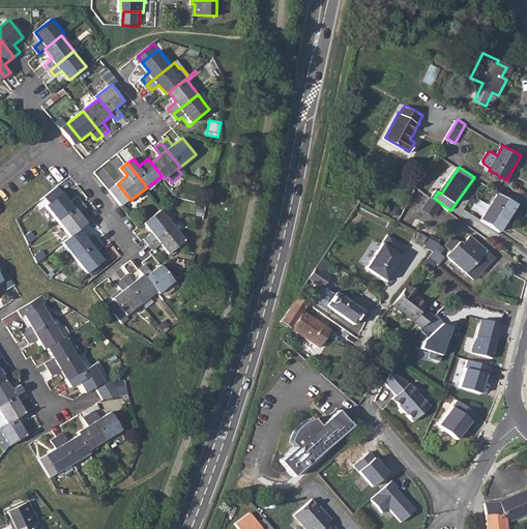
[(428,171),(417,187),(423,192),(434,175),(428,171)]
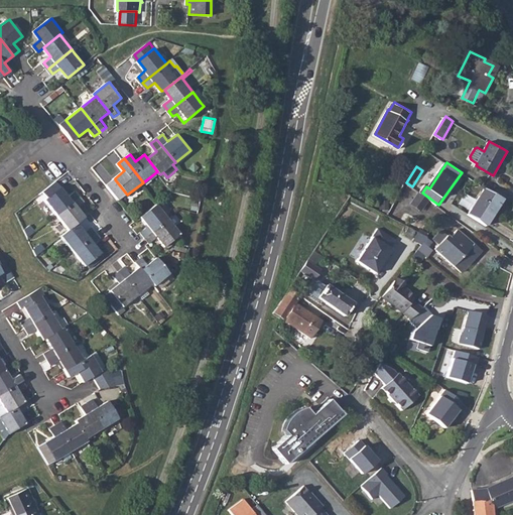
[(115,179),(108,184),(120,200),(127,195),(115,179)]
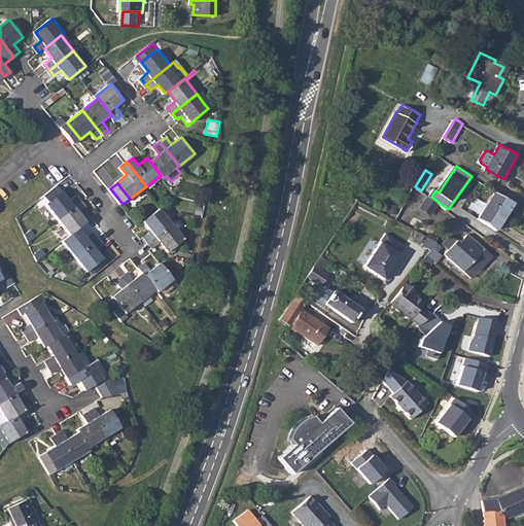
[(63,191),(46,204),(59,219),(83,200),(78,195),(71,201),(63,191)]
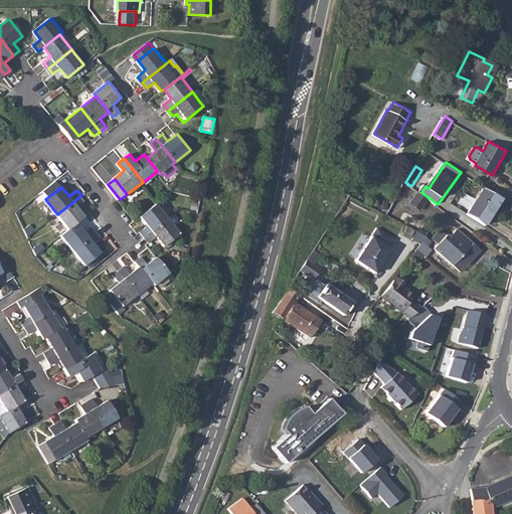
[(502,197),(486,187),(469,213),(485,224),(502,197)]
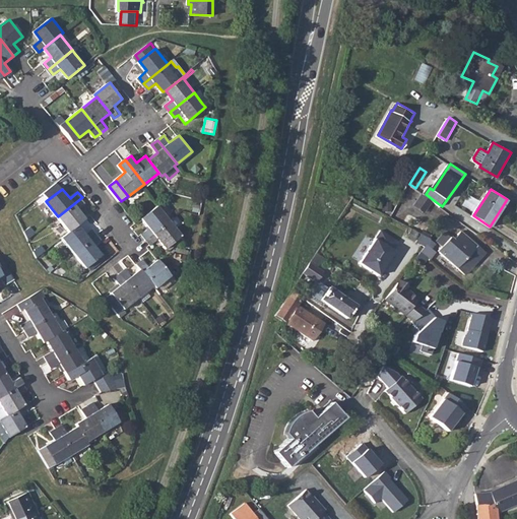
[(427,213),(435,201),(426,194),(425,193),(415,205),(427,213)]
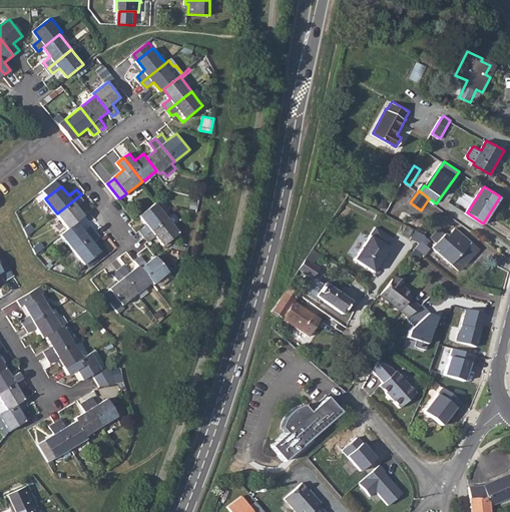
[(81,194),(57,213),(69,228),(78,221),(86,215),(78,206),(86,200),(81,194)]
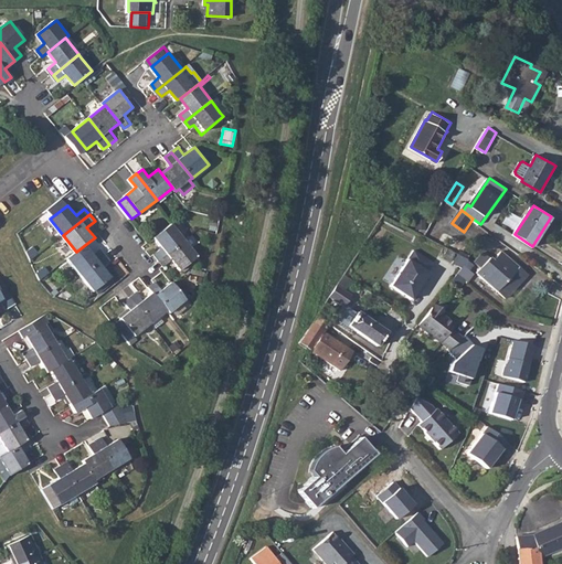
[(191,267),(189,264),(199,255),(173,223),(156,237),(163,247),(155,254),(157,257),(161,263),(165,266),(173,259),(181,269),(182,268),(184,272),(191,267)]
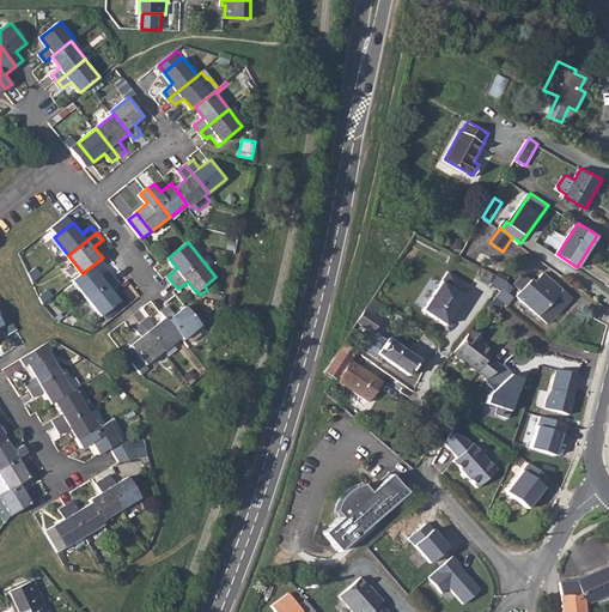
[(83,273),(74,280),(89,298),(116,276),(110,268),(102,276),(93,265),(83,273)]
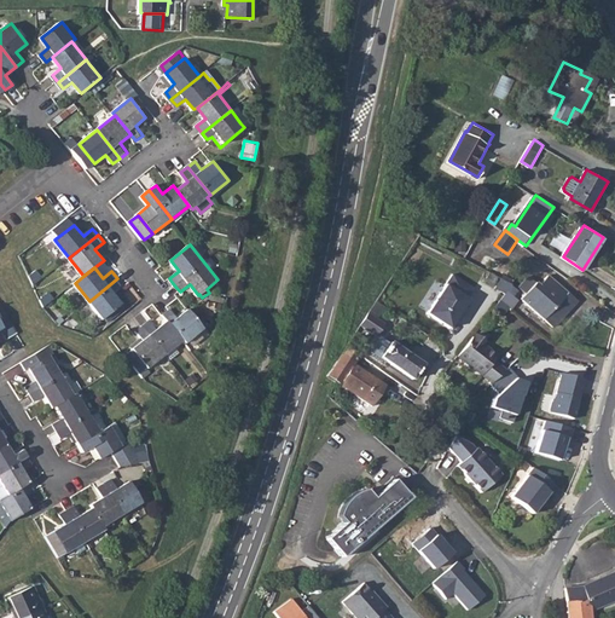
[(433,315),(456,329),(474,300),(473,299),(480,289),(458,275),(433,315)]
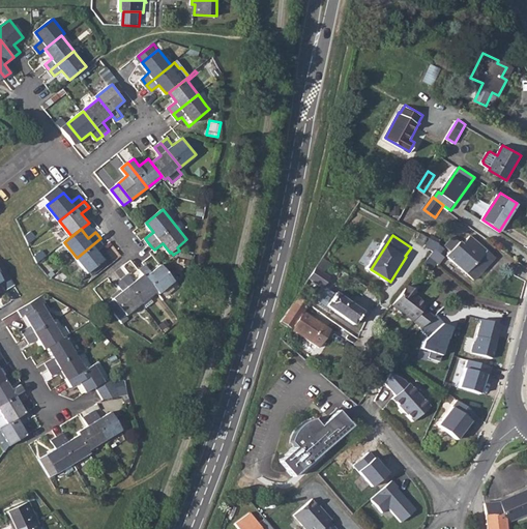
[(455,236),(446,245),(447,246),(451,251),(447,255),(475,280),(496,258),(471,235),(463,243),(455,236)]
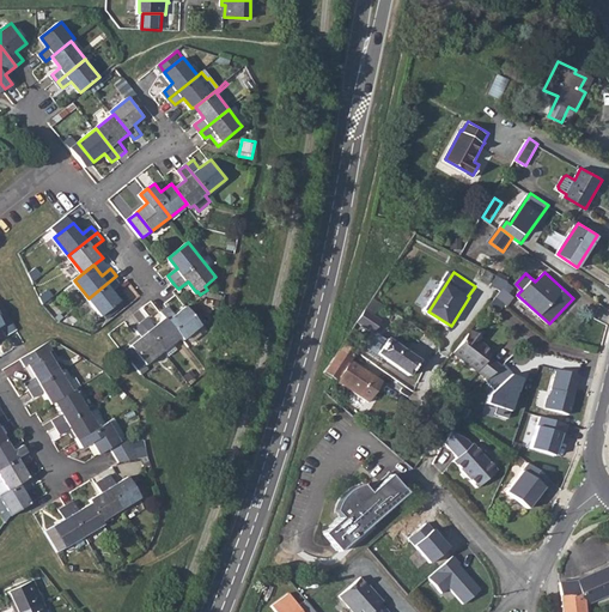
[(116,276),(89,298),(103,315),(122,301),(113,290),(122,282),(116,276)]
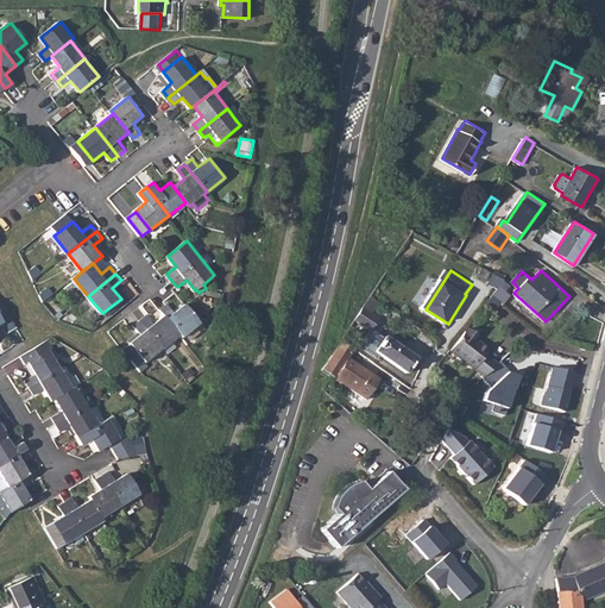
[(0,295),(0,312),(5,321),(2,323),(8,332),(19,326),(0,295)]
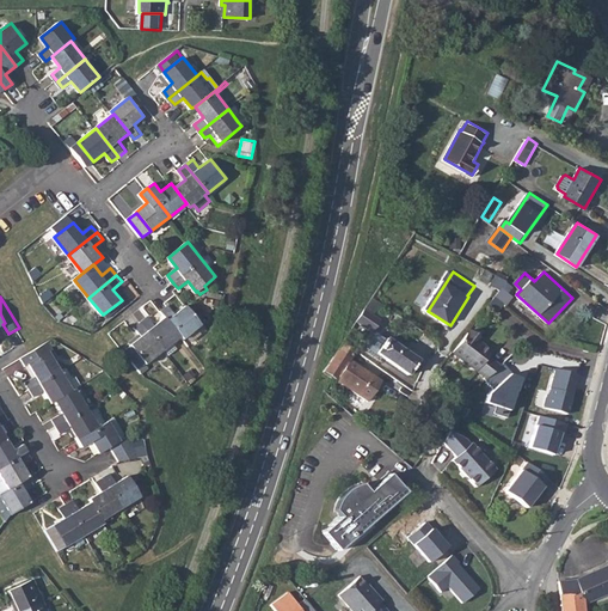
[(165,309),(163,310),(167,316),(183,335),(185,338),(190,335),(195,341),(208,330),(190,307),(188,305),(176,315),(169,305),(165,309)]
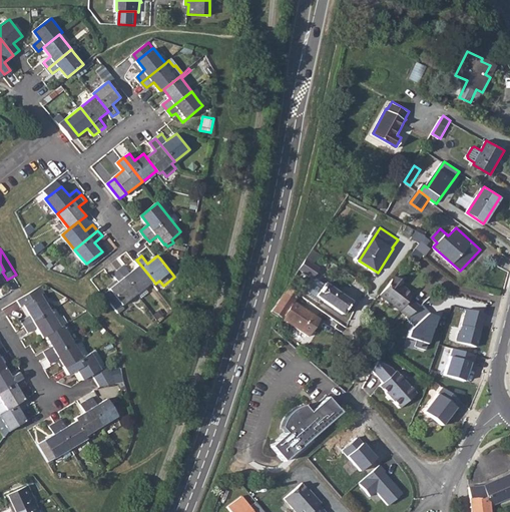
[(308,258),(301,269),(315,278),(322,268),(308,258)]
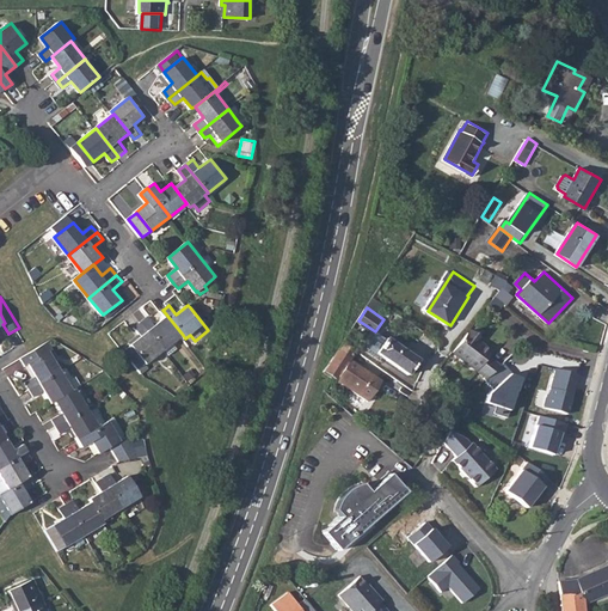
[(149,317),(142,322),(165,349),(183,335),(167,316),(155,325),(149,317)]
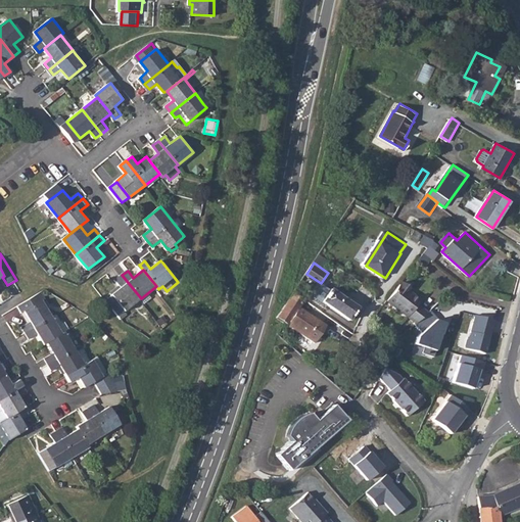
[(122,286),(112,294),(113,295),(125,310),(126,311),(141,298),(122,275),(115,279),(122,286)]
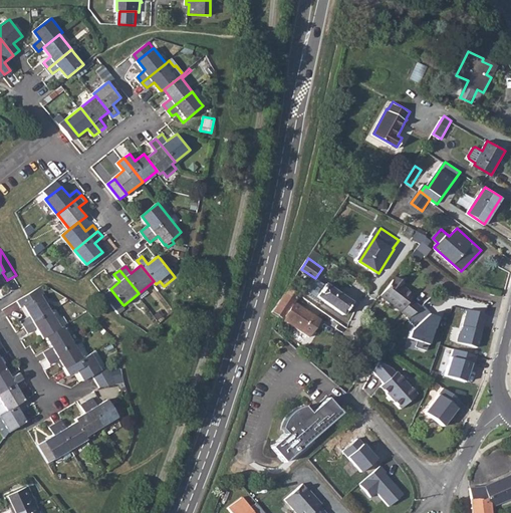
[(393,279),(380,295),(409,317),(421,306),(411,298),(414,295),(402,285),(404,282),(397,277),(394,280),(393,279)]
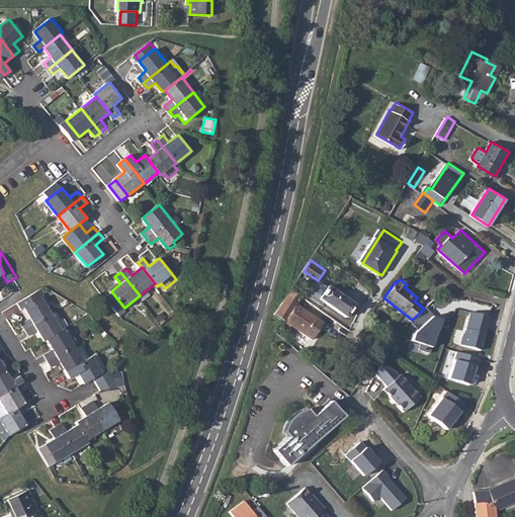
[(329,285),(320,298),(347,317),(356,304),(329,285)]
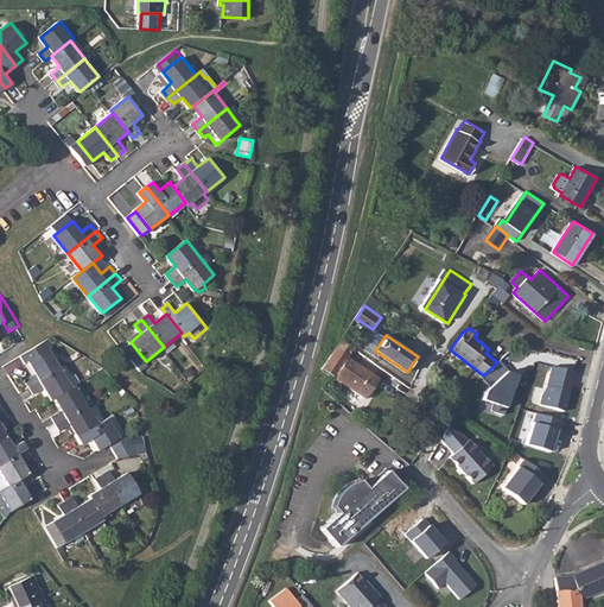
[(343,339),(323,368),(326,372),(330,374),(342,381),(364,397),(380,377),(349,354),(354,347),(343,339)]
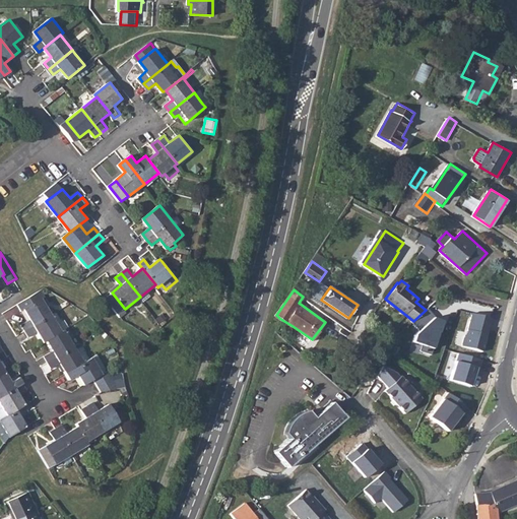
[(21,303),(19,304),(23,310),(25,309),(44,299),(40,292),(21,303)]
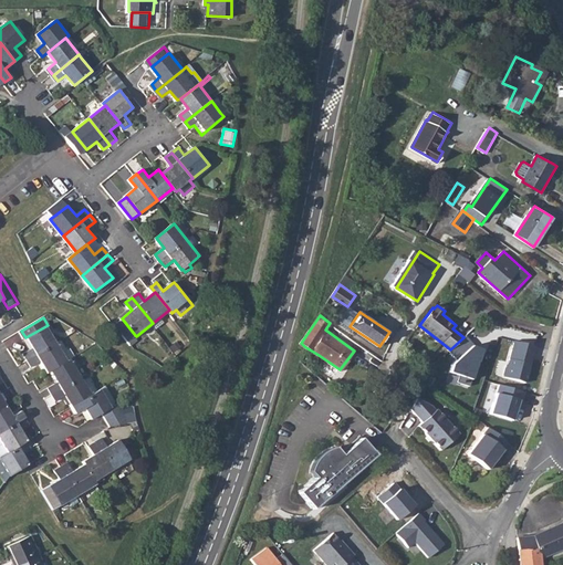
[(123,320),(115,325),(128,341),(135,335),(123,320)]
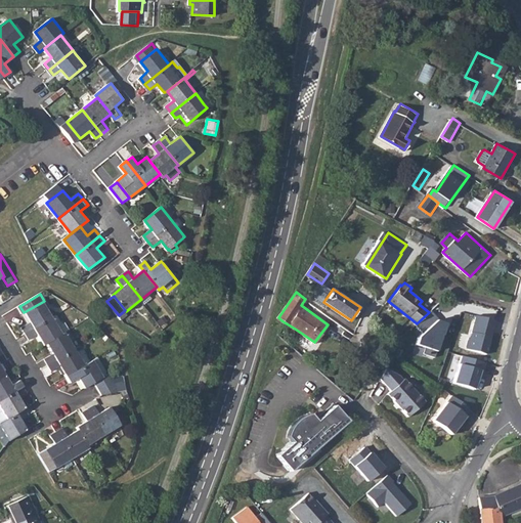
[(30,322),(24,327),(28,333),(53,316),(44,301),(26,311),(32,321),(30,322)]
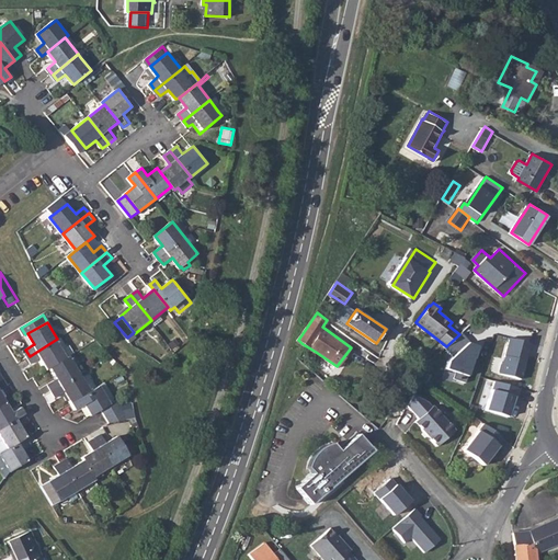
[(456,355),(451,360),(447,369),(458,373),(456,380),(468,384),(480,346),(475,344),(462,331),(459,334),(446,346),(456,355)]
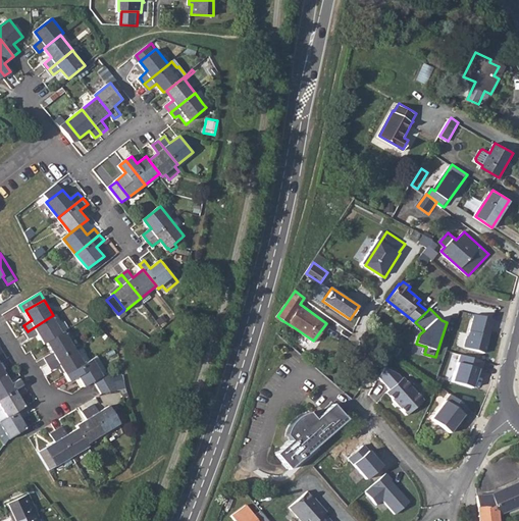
[(165,314),(160,318),(164,323),(168,319),(165,314)]
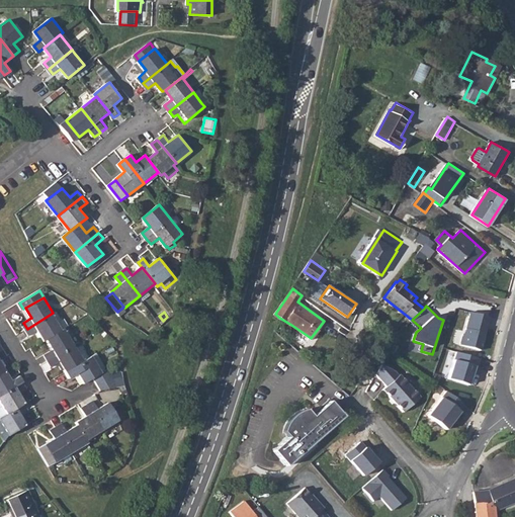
[(485,351),(495,318),(474,312),(467,332),(466,333),(462,345),(485,351)]
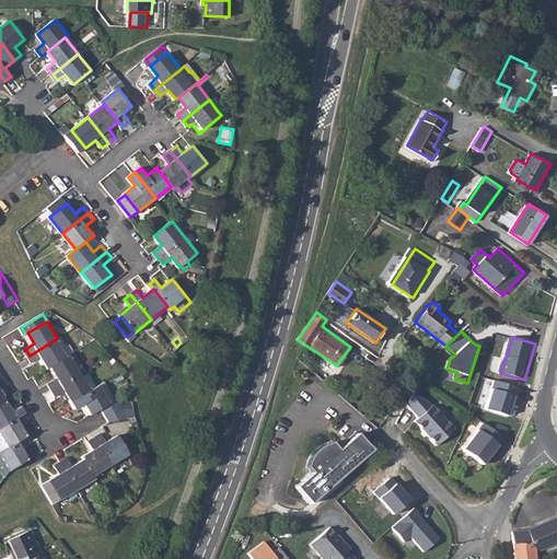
[(57,338),(30,356),(33,362),(42,357),(49,368),(51,367),(68,357),(57,338)]
